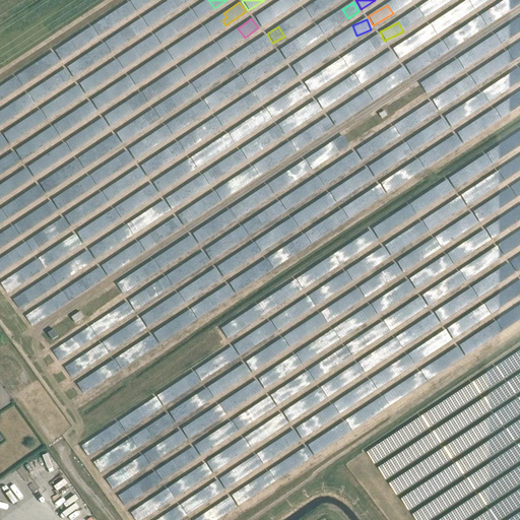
[(373,40),(379,47),(383,43),(377,36),(373,40)]
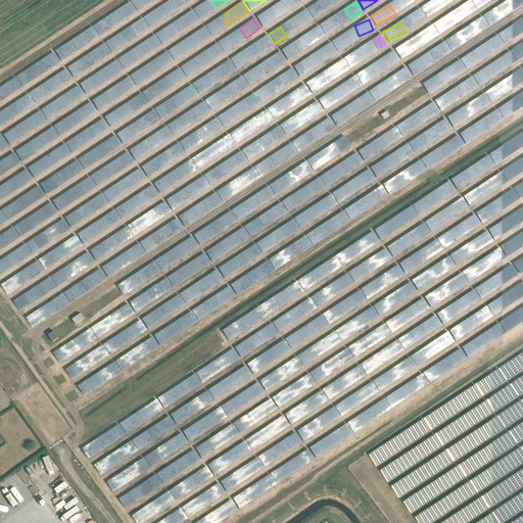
[(252,45),(257,54),(272,46),(267,37),(252,45)]
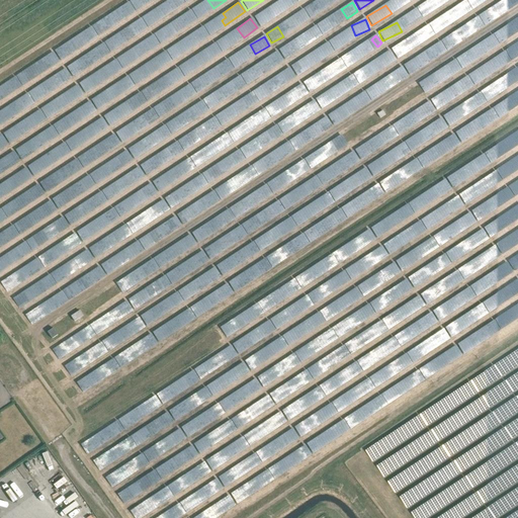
[(281,57),(297,51),(293,41),(278,49),(281,57)]
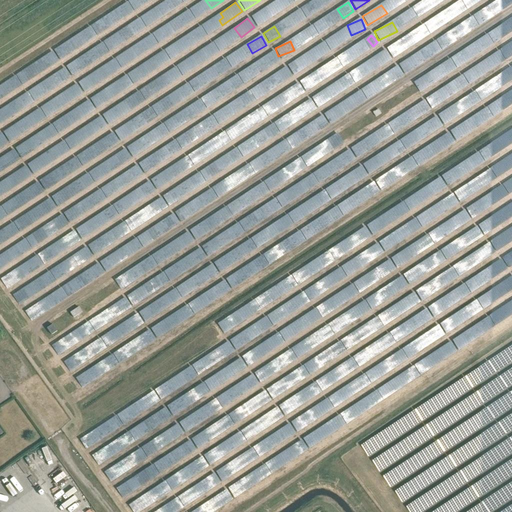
[(380,65),(389,60),(385,52),(376,58),(380,65)]
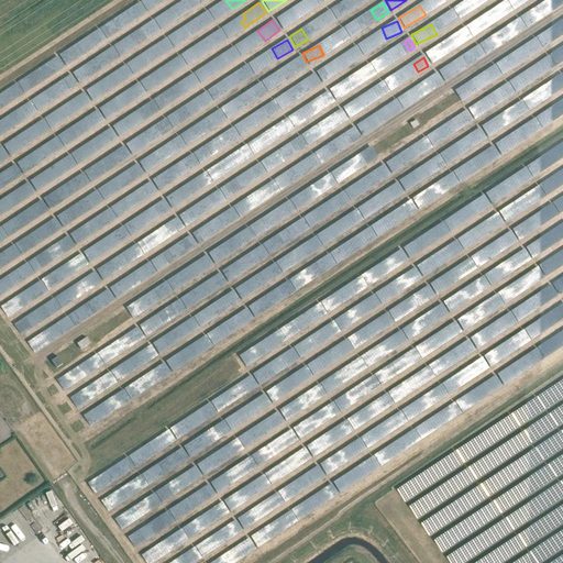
[(321,81),(343,69),(338,59),(316,72),(321,81)]
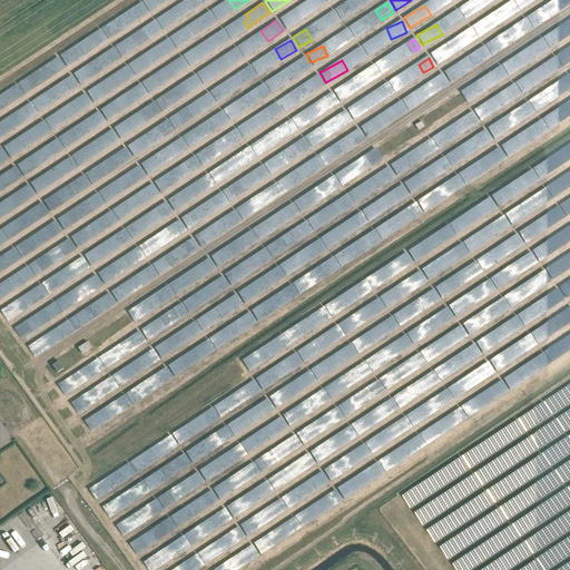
[(72,72),(77,82),(91,77),(87,67),(72,72)]
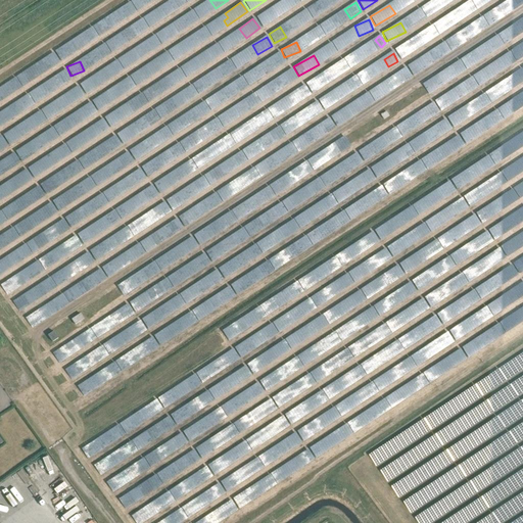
[(311,93),(328,83),(322,74),(305,84),(311,93)]
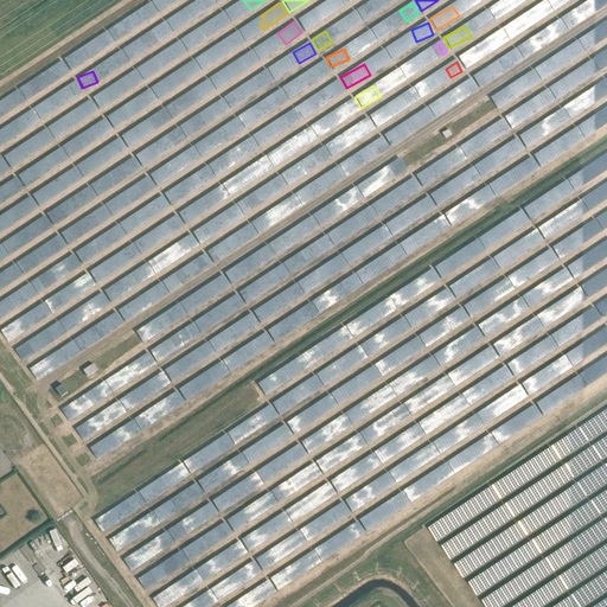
[(115,100),(107,88),(91,98),(98,109),(115,100)]
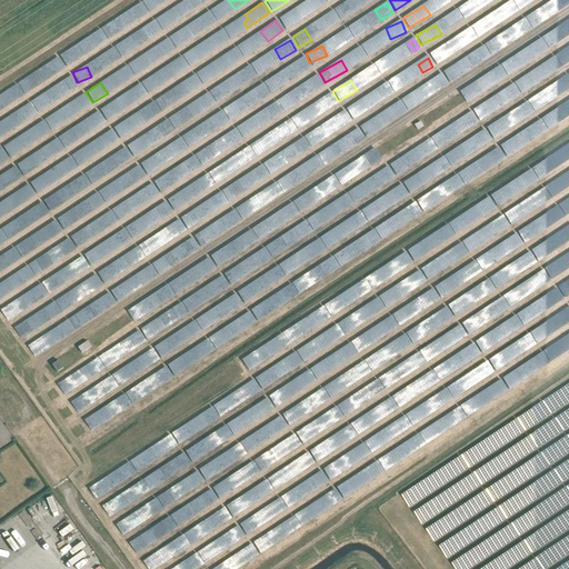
[(323,113),(337,101),(328,92),(315,106),(323,113)]
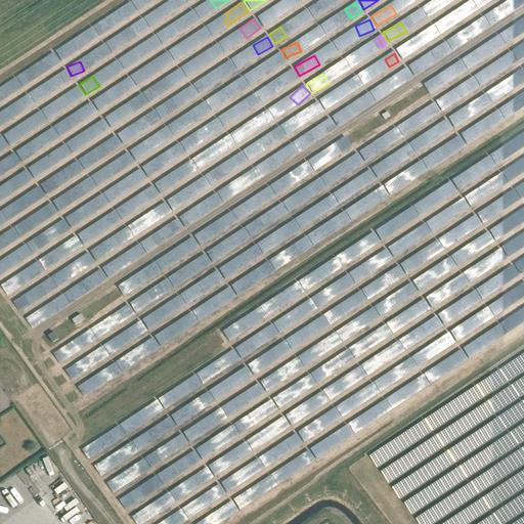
[(463,85),(434,100),(439,111),(468,95),(463,85)]
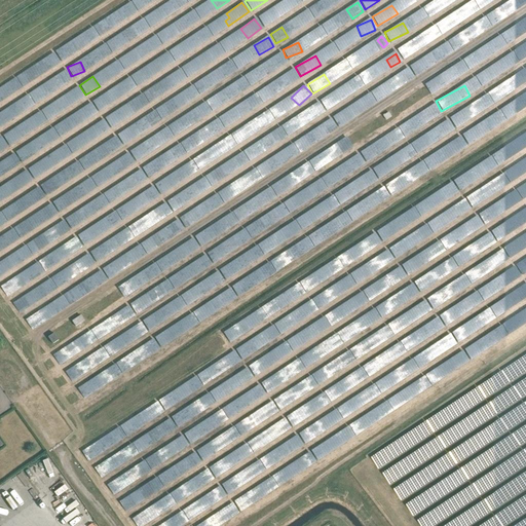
[(62,103),(64,107),(83,98),(78,88),(64,95),(66,101),(62,103)]
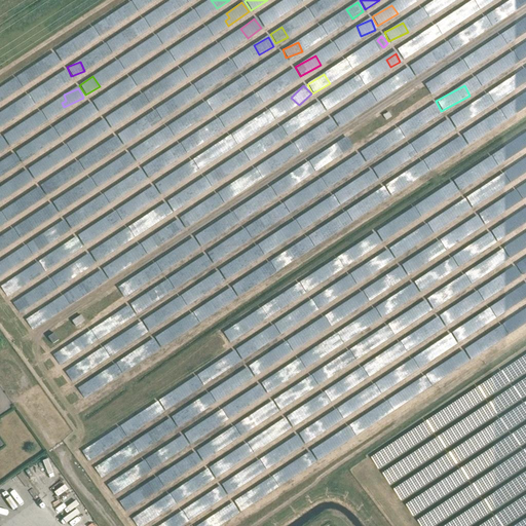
[(318,102),(320,103),(296,115),(301,124),(344,101),(339,91),(318,102)]
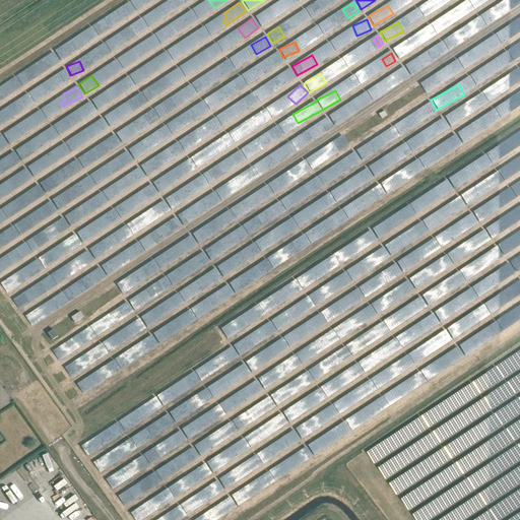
[(82,120),(110,100),(104,91),(76,112),(82,120)]
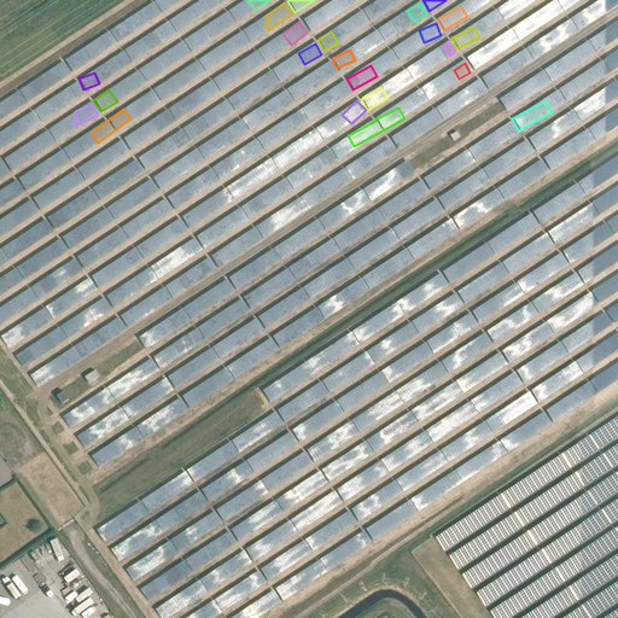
[(511,122),(493,134),(500,145),(518,133),(511,122)]
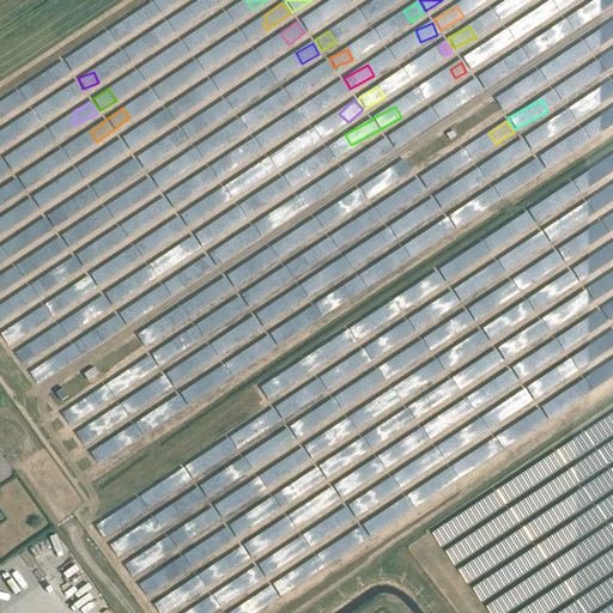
[(146,139),(139,127),(121,138),(128,150),(146,139)]
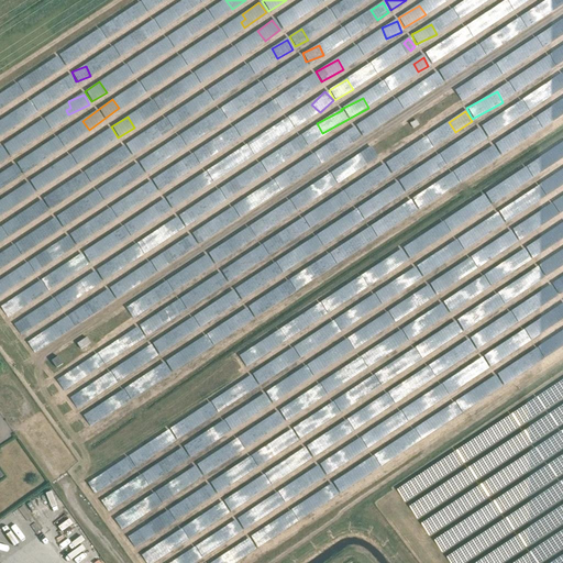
[(414,130),(419,125),(416,121),(410,124),(414,130)]
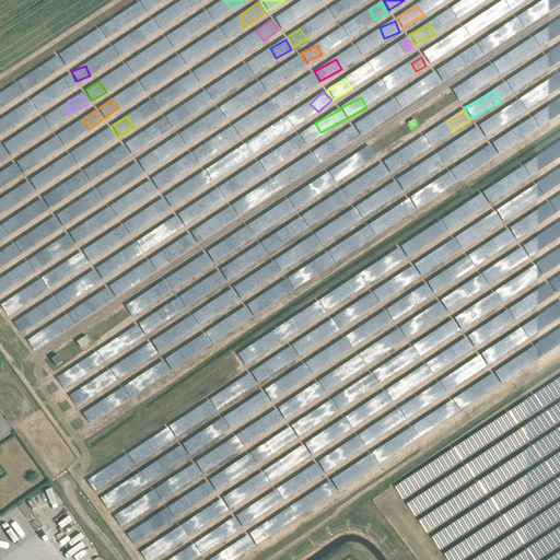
[(95,150),(116,138),(109,127),(89,139),(95,150)]
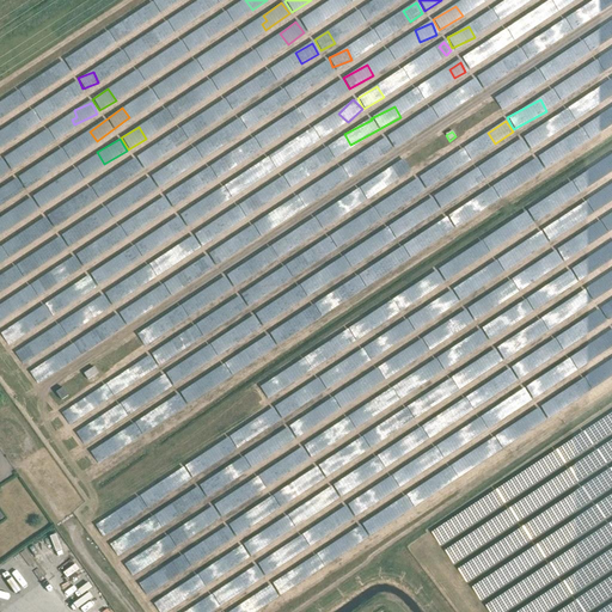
[(507,163),(527,151),(520,140),(501,152),(507,163)]
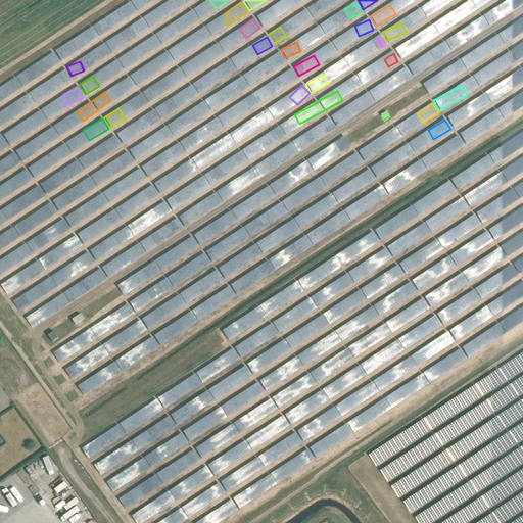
[(2,135),(8,145),(32,130),(28,123),(24,126),(21,123),(2,135)]
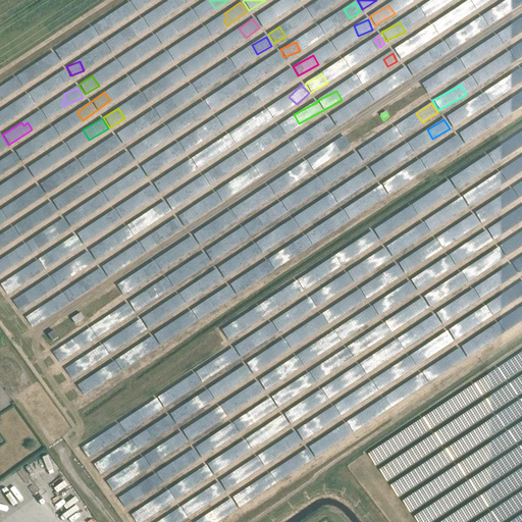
[(128,128),(116,133),(119,143),(132,139),(128,128)]
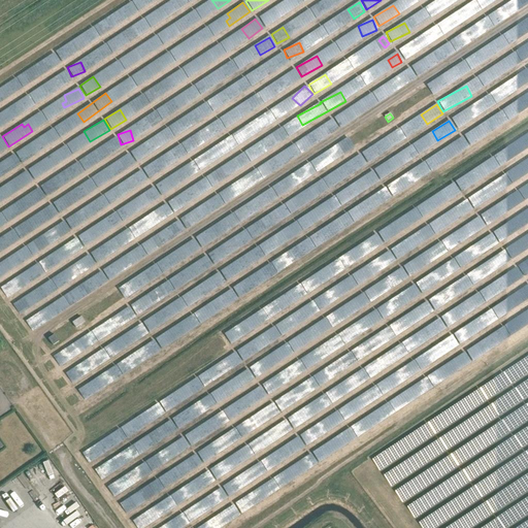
[(14,153),(21,163),(39,151),(33,141),(14,153)]
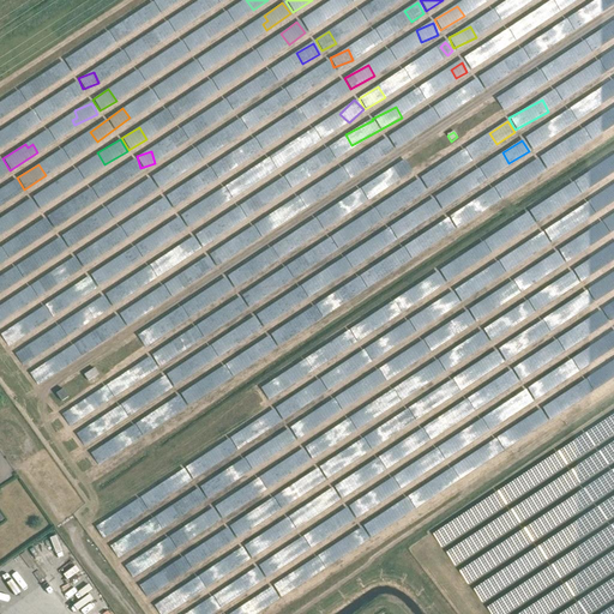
[(439,164),(420,178),(427,190),(446,176),(439,164)]
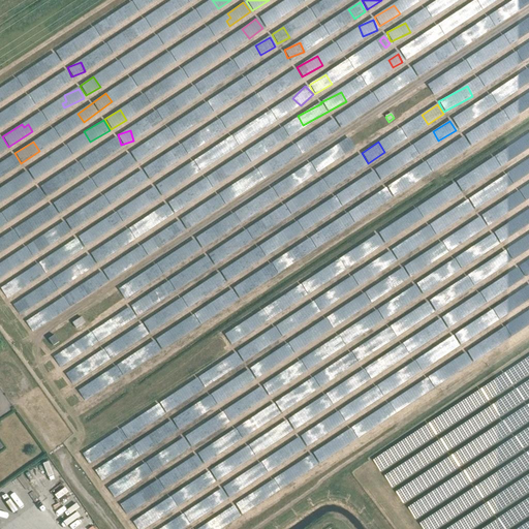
[(135,162),(147,155),(141,146),(129,153),(135,162)]
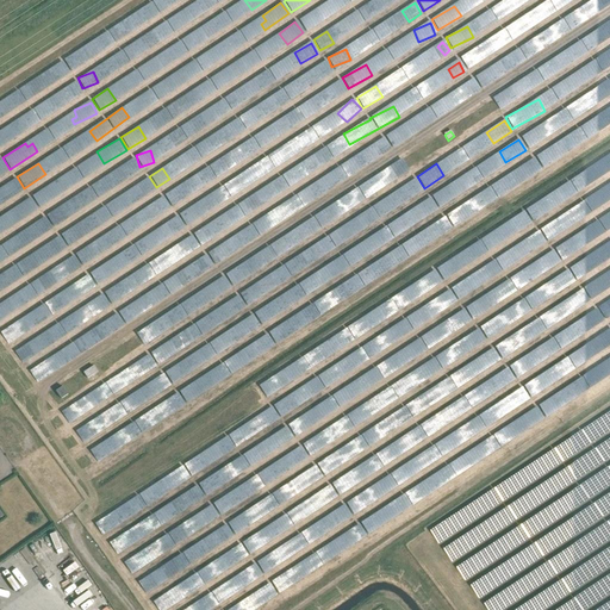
[(396,231),(478,186),(471,174),(464,179),(464,192),(461,187),(455,191),(453,186),(450,186),(385,223),(388,223),(388,230),(386,225),(374,232),(368,232),(368,250),(374,250),(374,247),(381,243),(378,236),(385,232),(397,232),(400,238),(406,236),(415,231),(396,231)]
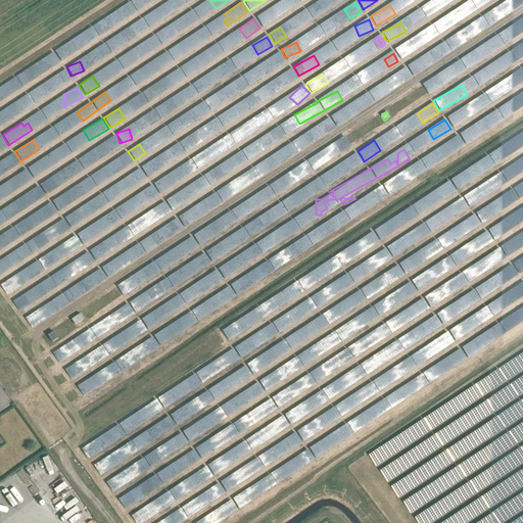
[(112,161),(117,171),(132,162),(127,153),(112,161)]
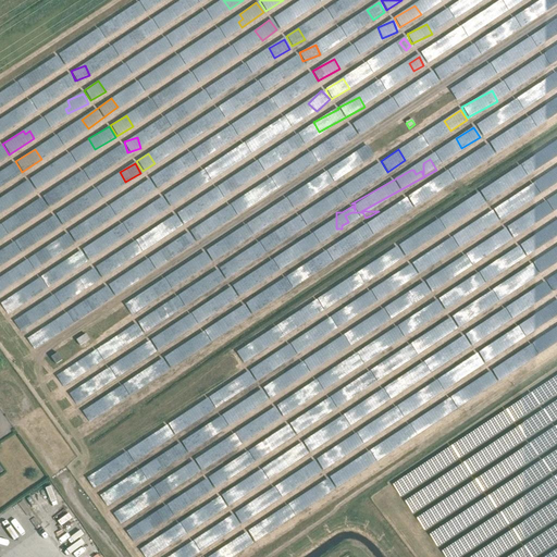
[(355,176),(361,188),(385,175),(380,163),(355,176)]
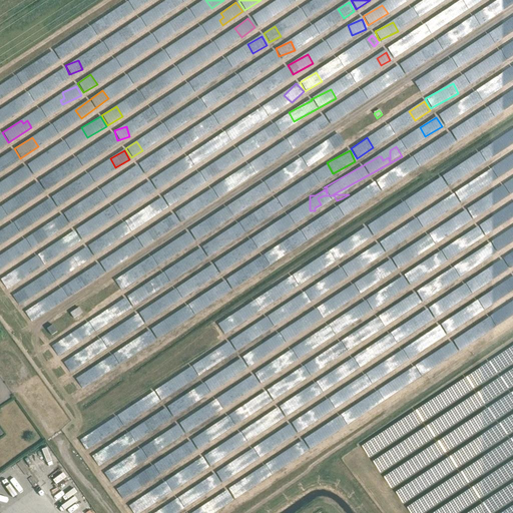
[(13,151),(0,159),(0,173),(20,162),(13,151)]
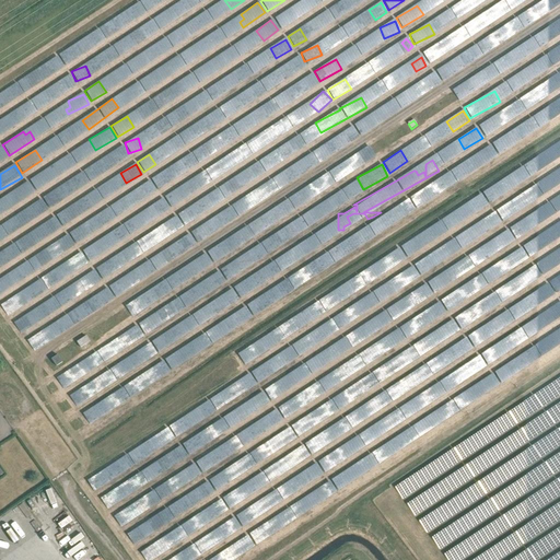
[(488,202),(522,182),(514,171),(481,193),(488,202)]
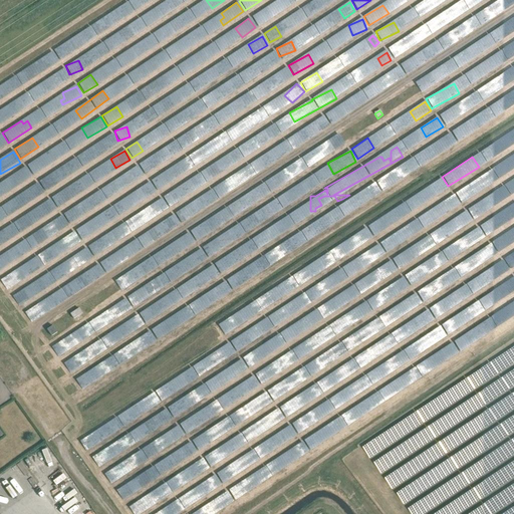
[(32,176),(45,167),(38,158),(26,166),(32,176)]
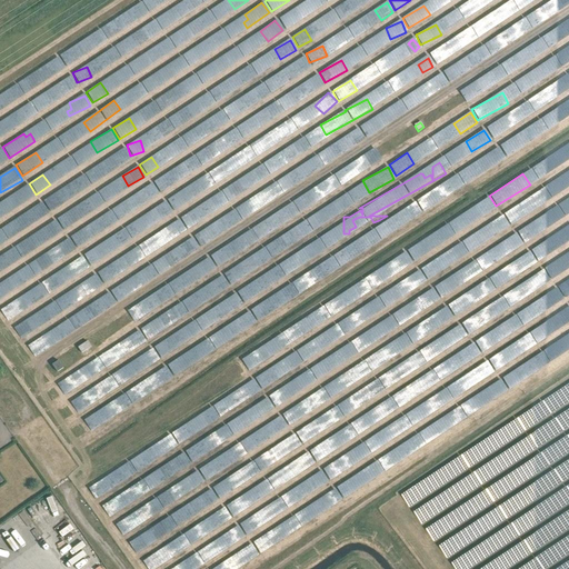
[(0,223),(0,225),(0,223),(0,217),(35,197),(28,186),(0,201),(0,223)]
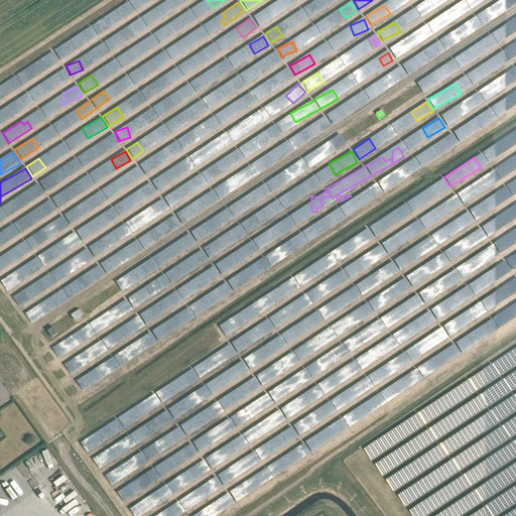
[(38,181),(43,191),(57,184),(52,174),(38,181)]
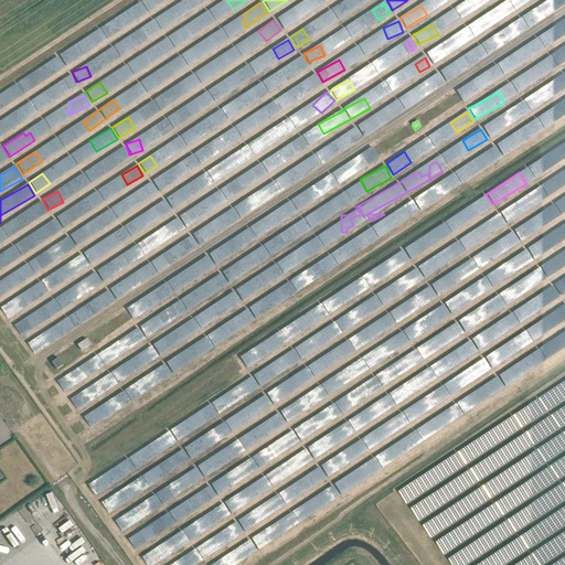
[(287,328),(238,355),(245,368),(294,340),(287,328)]
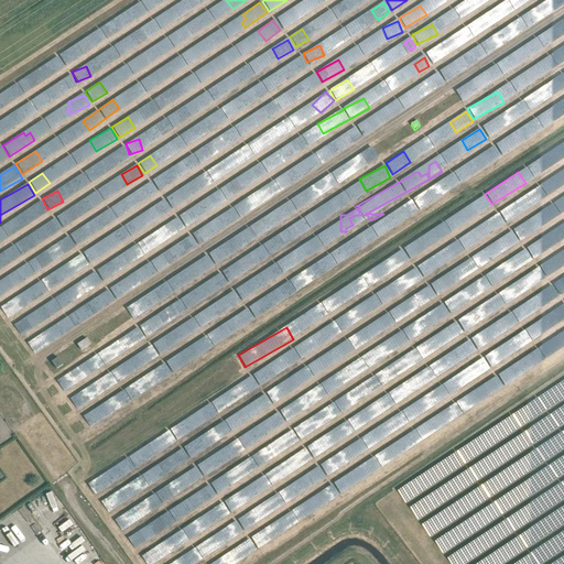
[(80,351),(90,345),(87,339),(77,346),(80,351)]
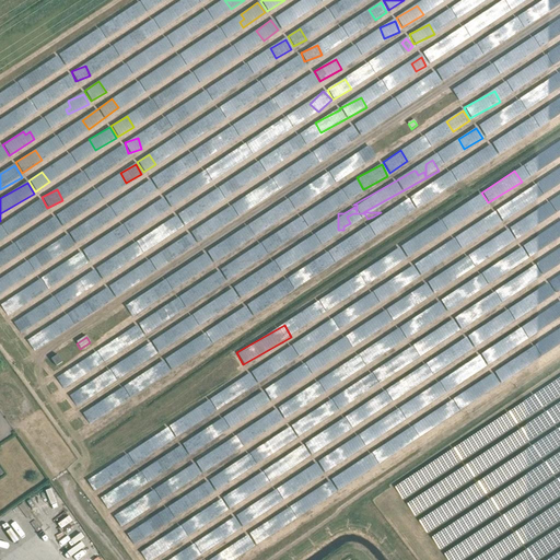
[(56,366),(62,363),(57,356),(51,360),(56,366)]
